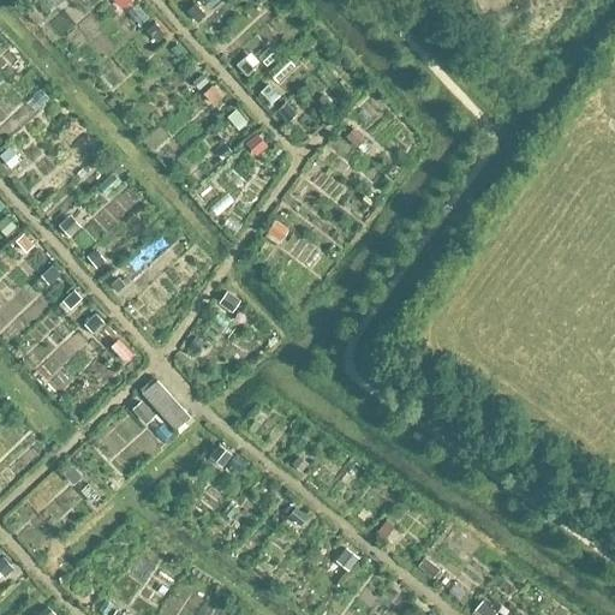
[(144,67),(97,0),(39,0),(36,3),(51,24),(65,15),(77,33),(66,40),(82,61),(77,65),(88,81),(117,59),(130,78),(144,67)]
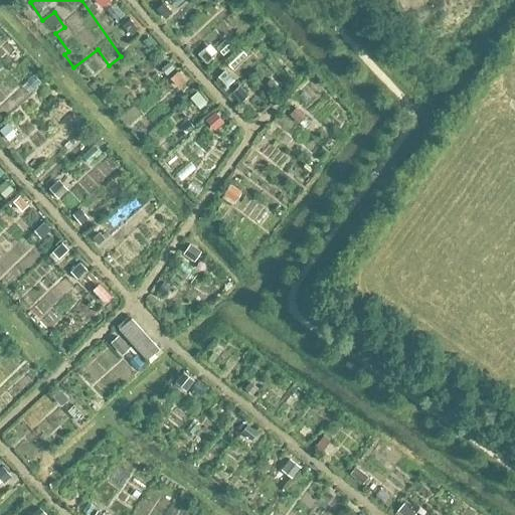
[(163,1),(156,7),(166,18),(172,12),(163,1)]
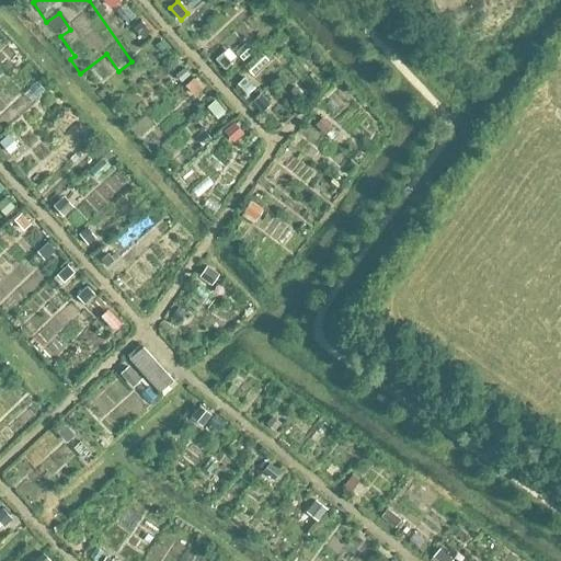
[(141,20),(134,26),(144,37),(151,30),(141,20)]
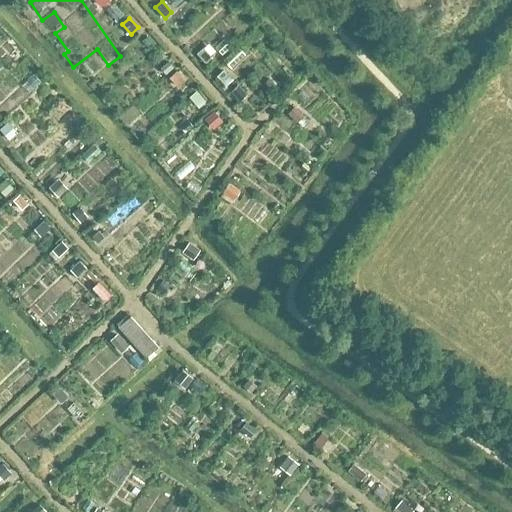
[(204,47),(197,53),(205,63),(213,57),(204,47)]
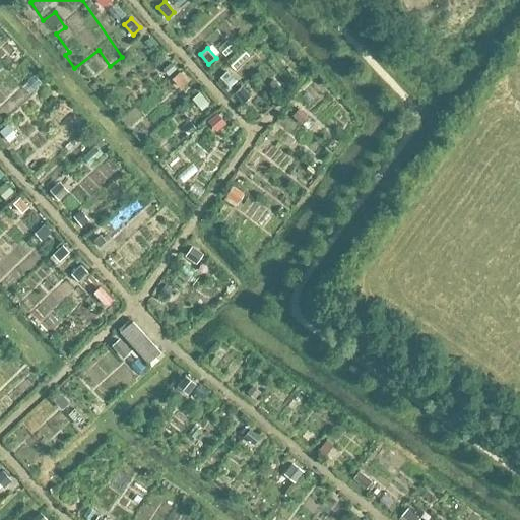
[(233,73),(250,63),(244,53),(226,63),(233,73)]
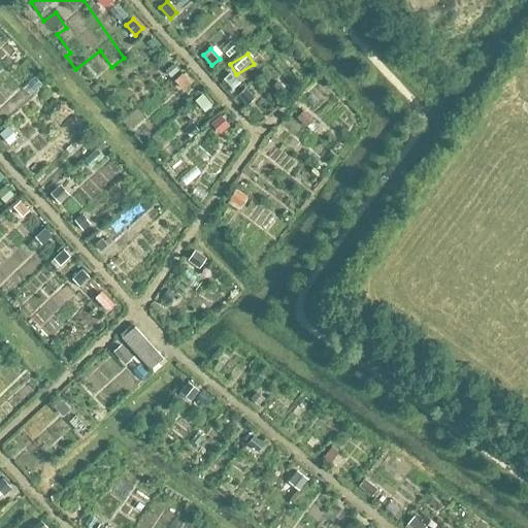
[(174,61),(165,69),(171,76),(180,68),(174,61)]
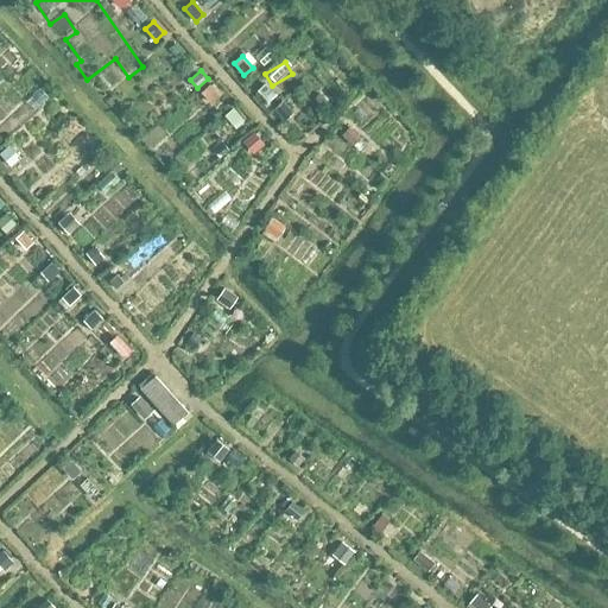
[(210,82),(203,90),(214,101),(221,94),(210,82)]
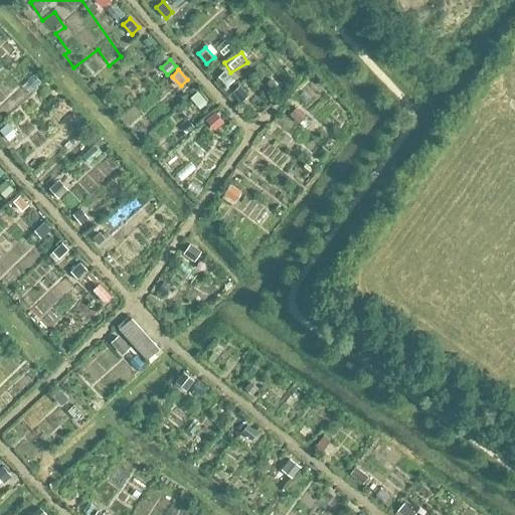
[(225,69),(218,75),(227,87),(235,80),(225,69)]
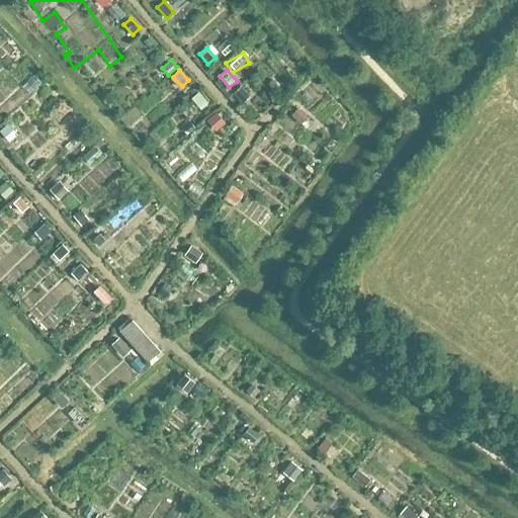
[(241,86),(235,92),(243,101),(249,95),(241,86)]
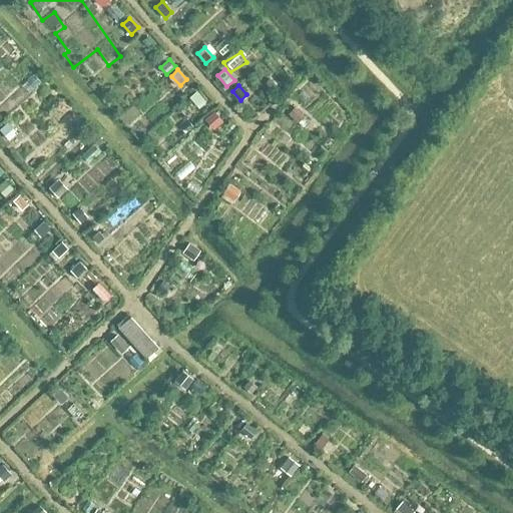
[(196,90),(189,96),(199,107),(206,101),(196,90)]
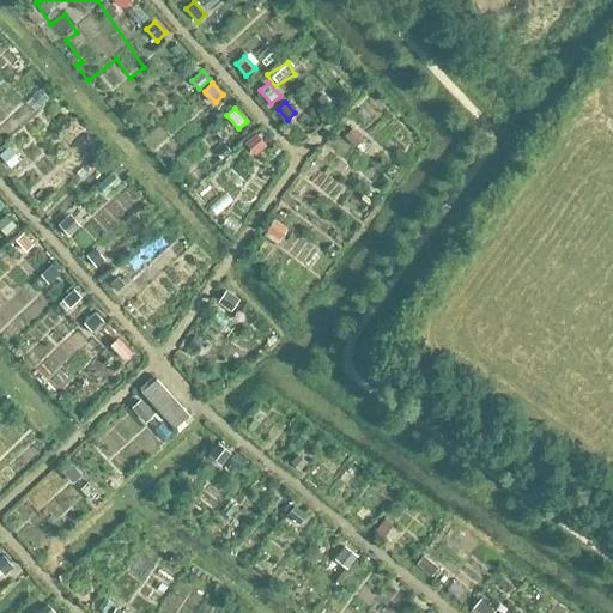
[(352,127),(345,134),(357,145),(364,138),(352,127)]
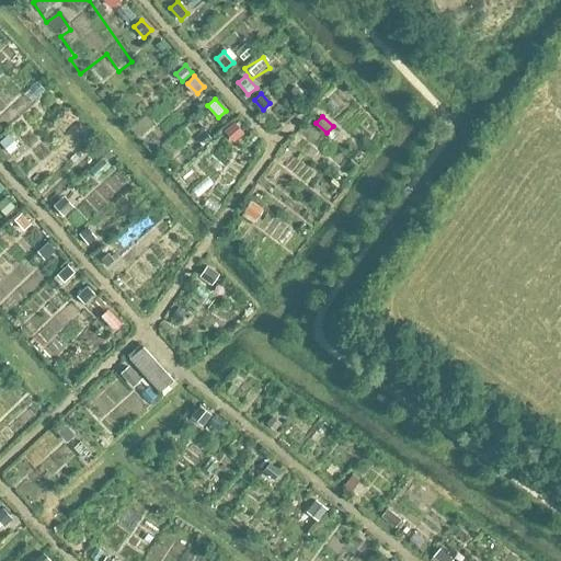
[(235,119),(227,126),(238,138),(245,132),(235,119)]
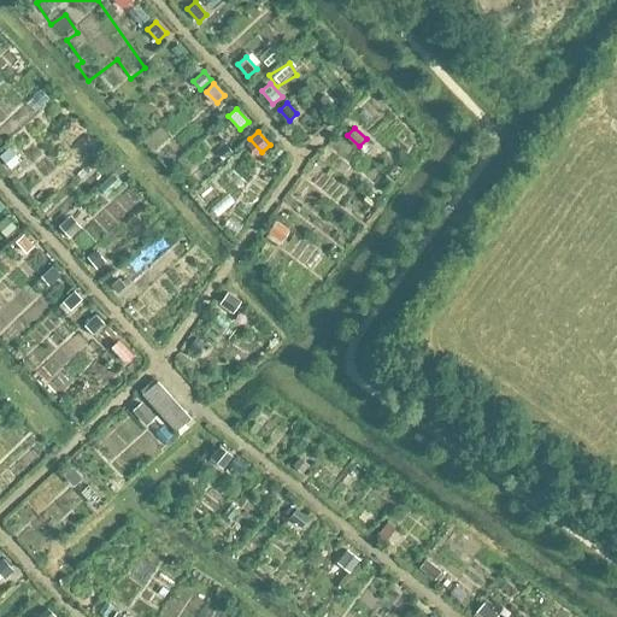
[(246,146),(193,191),(210,211),(219,203),(240,227),(252,217),(238,199),(248,191),(256,200),(278,181),(258,156),(256,158),(246,146)]
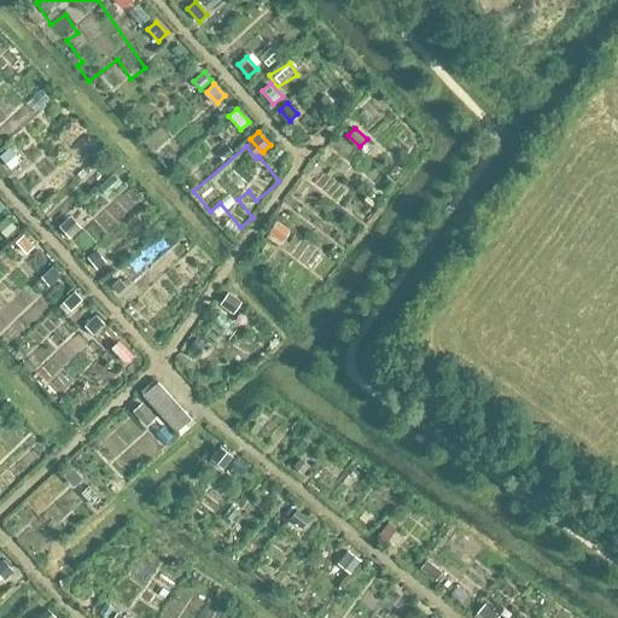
[(7,149),(0,155),(12,168),(19,161),(7,149)]
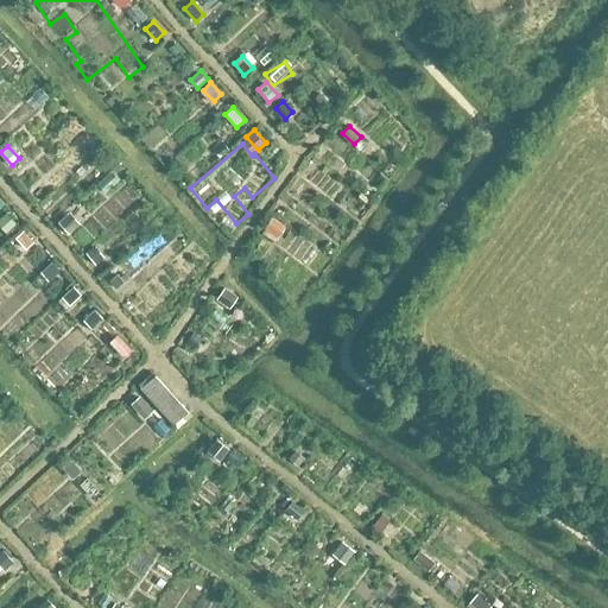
[(90,220),(107,207),(97,195),(81,208),(90,220)]
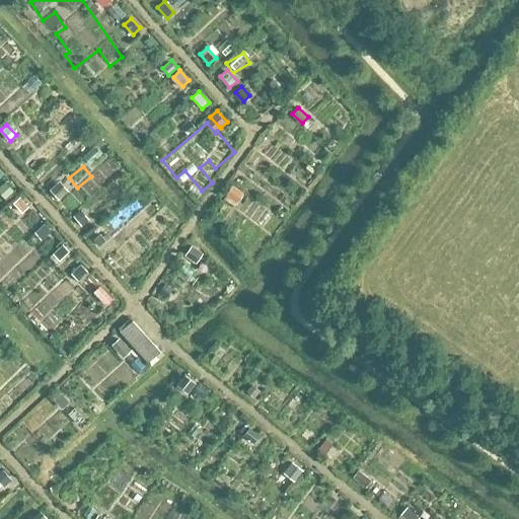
[(5,179),(0,184),(0,190),(8,198),(16,191),(5,179)]
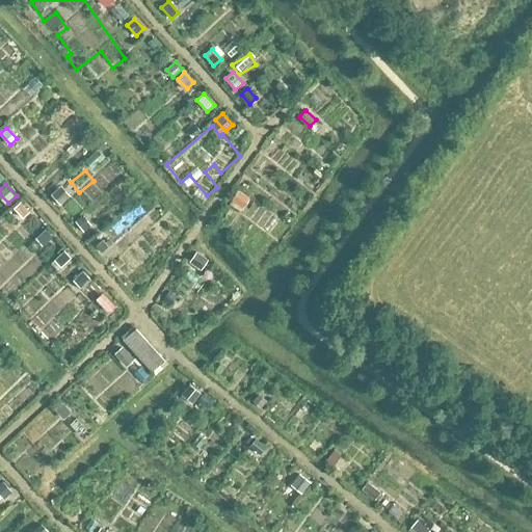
[(60,184),(51,193),(60,205),(71,195),(60,184)]
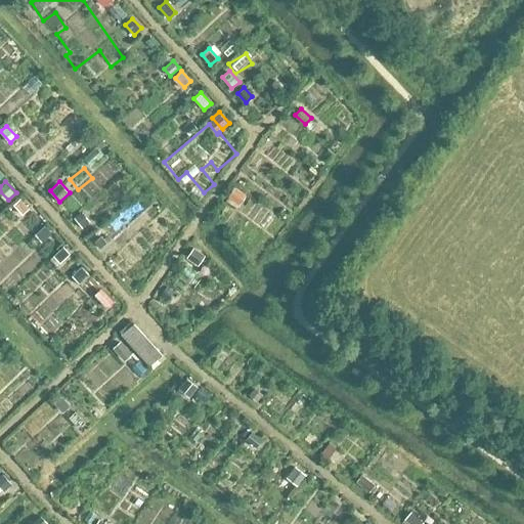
[(235,186),(228,195),(239,204),(247,194),(235,186)]
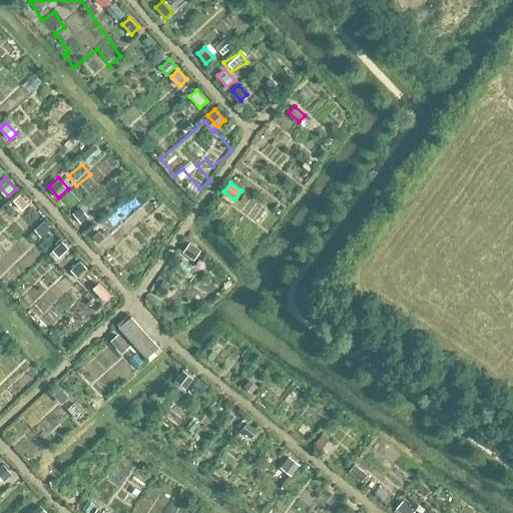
[(20,192),(13,198),(22,208),(28,202),(20,192)]
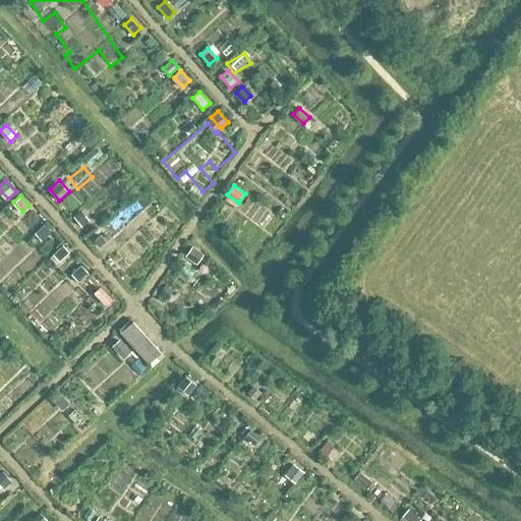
[(82,210),(75,215),(83,225),(91,219),(82,210)]
